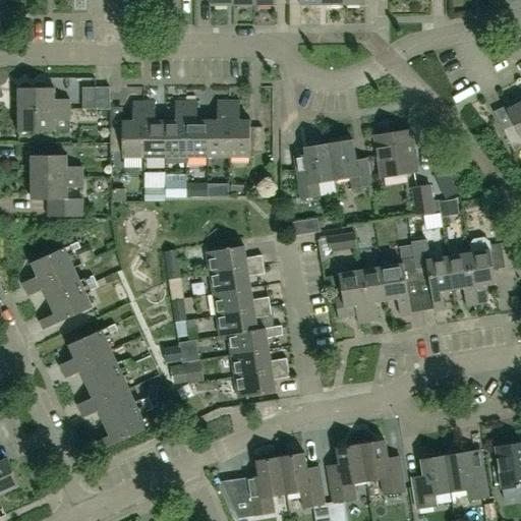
[(110,88),(95,88),(95,110),(110,110),(110,88)]
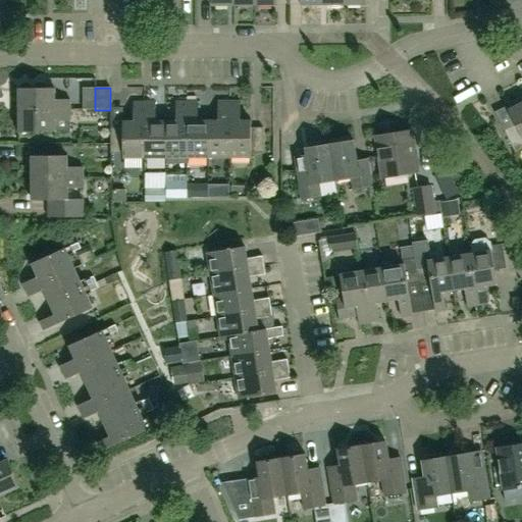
[(17,110),(69,110),(69,100),(54,100),(54,89),(17,89),(17,110)]
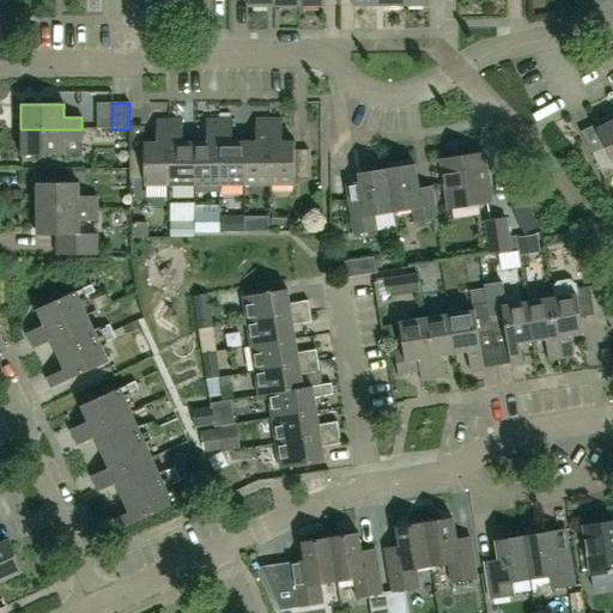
[(169,186),(169,120),(157,120),(156,144),(144,144),(144,152),(129,152),(129,180),(144,180),(144,186),(169,186)]
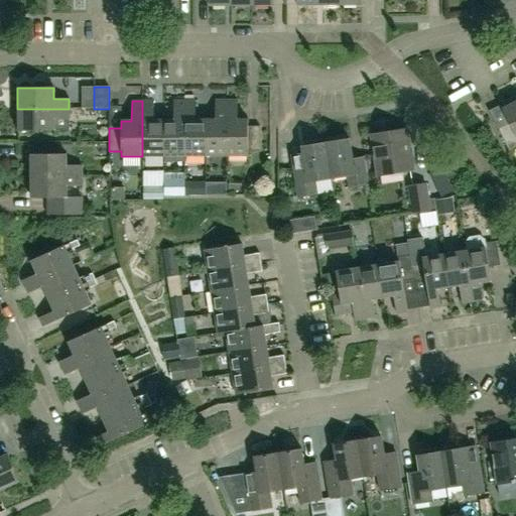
[(163,156),(163,120),(152,120),(152,101),(142,101),(142,156),(163,156)]
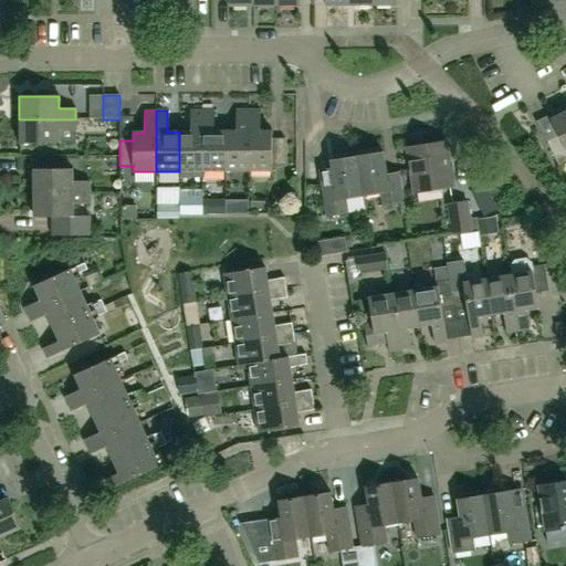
[(190,132),(179,132),(179,171),(202,171),(202,111),(190,111),(190,132)]
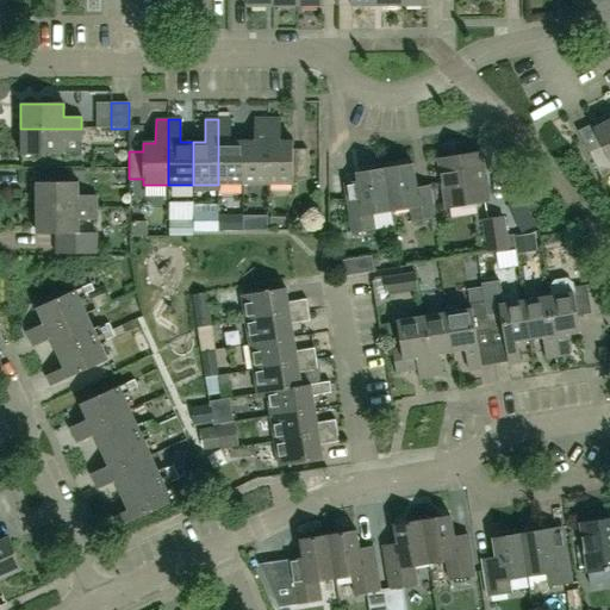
[(230,119),(218,119),(218,185),(242,185),(242,142),(230,142),(230,119)]
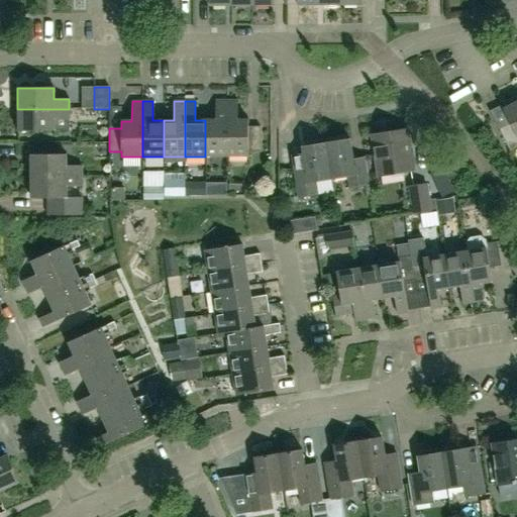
[(226,157),(226,101),(216,101),(216,120),(205,120),(205,157),(226,157)]
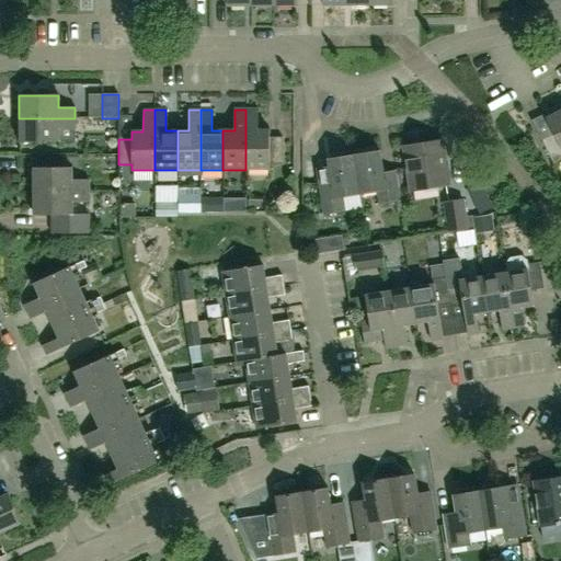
[(282,137),(268,137),(268,130),(256,130),(256,110),(245,110),(245,170),(268,170),(268,164),(283,163),(282,137)]
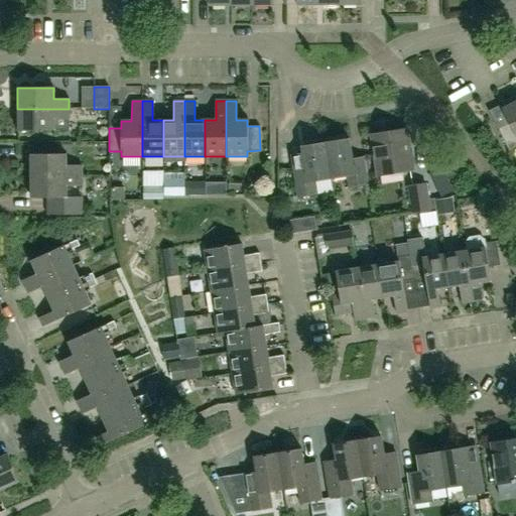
[(515,101),(501,109),(509,125),(498,130),(509,151),(515,147),(515,101)]
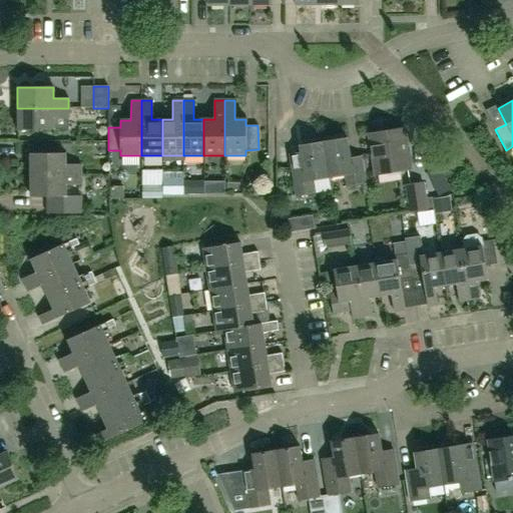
[(68,108),(17,108),(17,130),(68,130),(68,118),(68,108)]
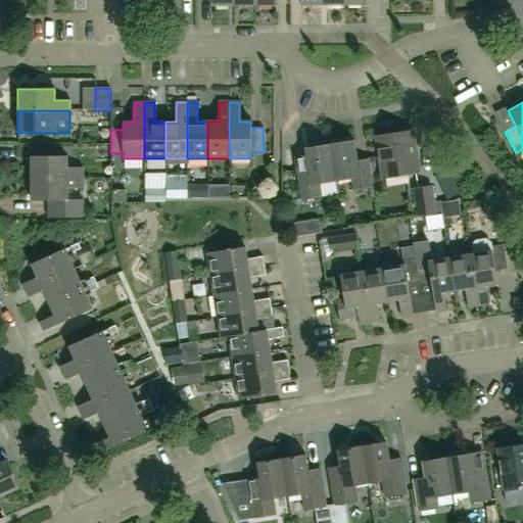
[(412,132),(376,138),(382,178),(419,172),(412,132)]
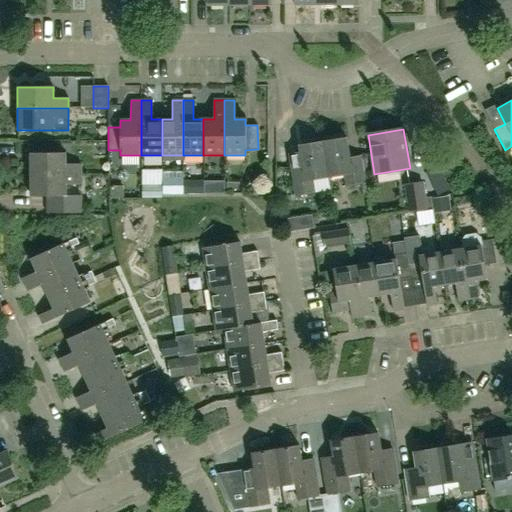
[(322,142),(328,177),(343,175),(345,187),(365,184),(361,156),(349,158),(346,138),(322,142)]
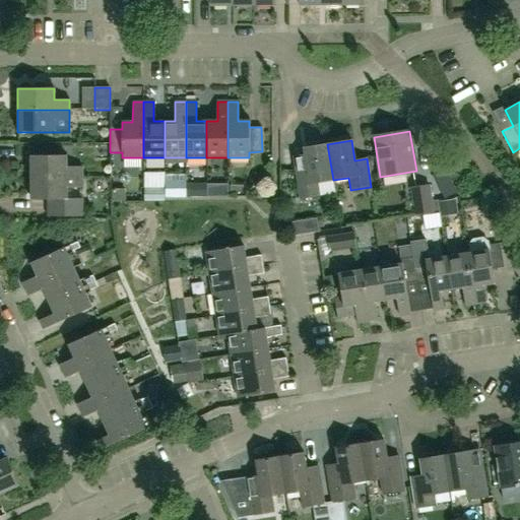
[(333,180),(327,144),(303,148),(306,164),(294,166),(299,200),(319,196),(317,183),(333,180)]
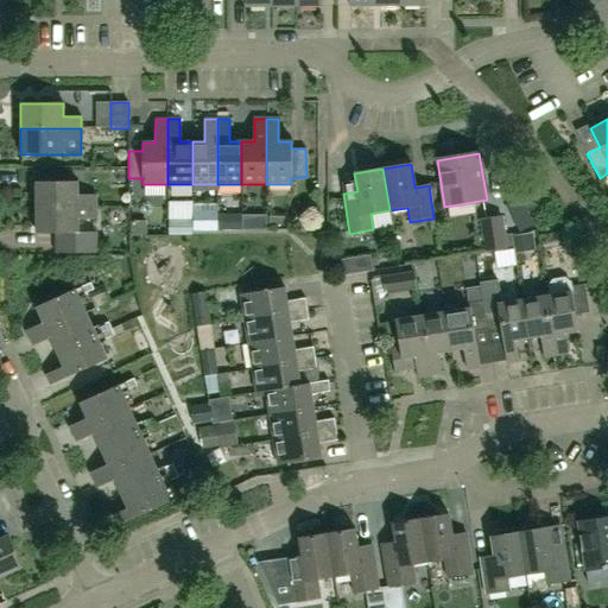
[(36,208),(96,207),(95,195),(77,196),(77,182),(36,182),(36,208)]
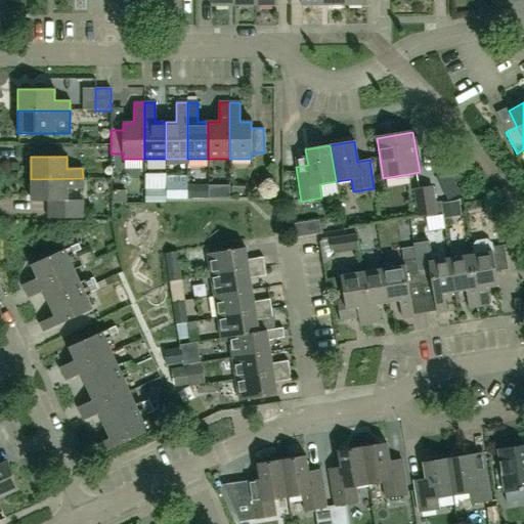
[(83,178),(31,179),(31,201),(48,201),(48,219),(84,219),(83,201),(67,201),(67,188),(83,188),(83,178)]
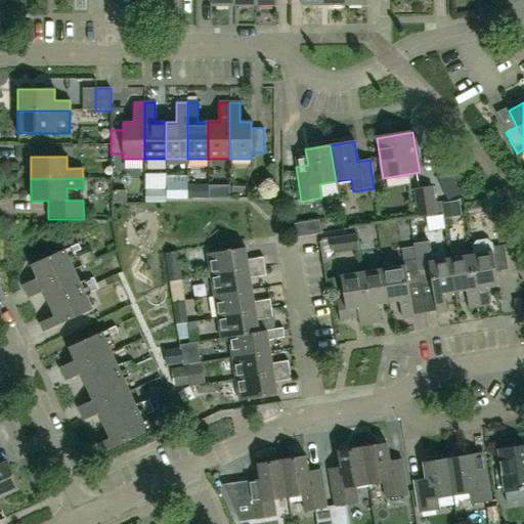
[(166,190),(166,200),(187,200),(187,199),(187,185),(187,182),(166,182),(166,190)]
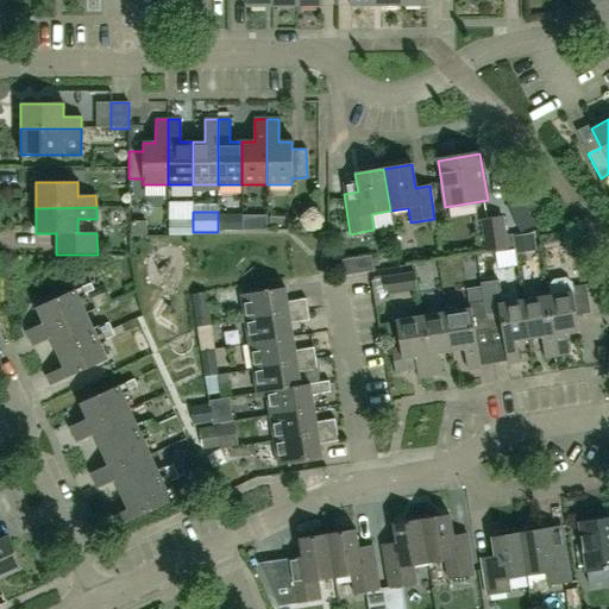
[(218,215),(218,231),(231,231),(231,215),(218,215)]
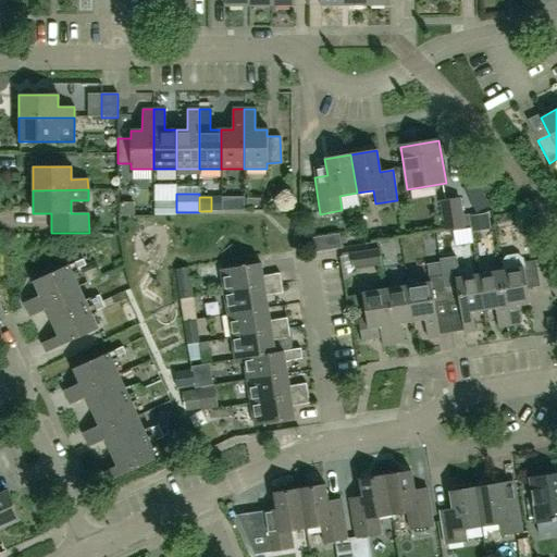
[(463,229),(459,199),(441,201),(445,232),(463,229)]
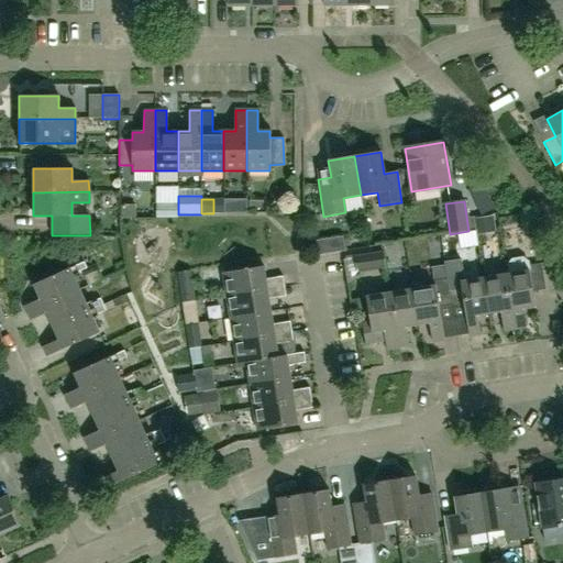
[(495,209),(494,205),(493,203),(487,202),(484,207),(486,212),(492,213),(495,209)]
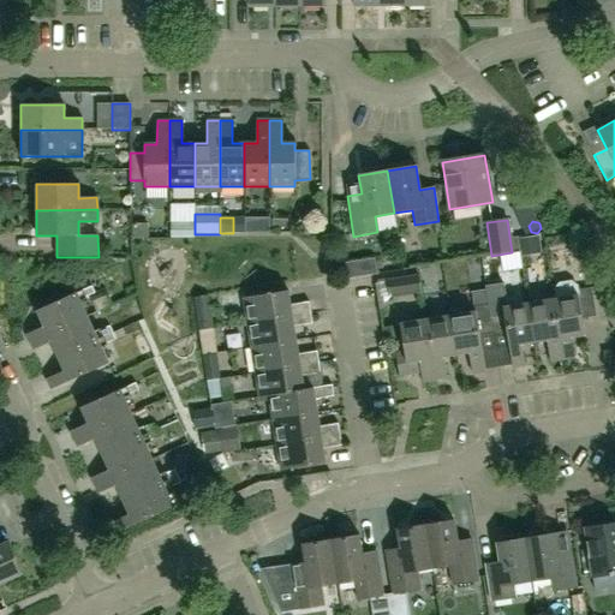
[(148,237),(148,224),(133,224),(133,237),(148,237)]
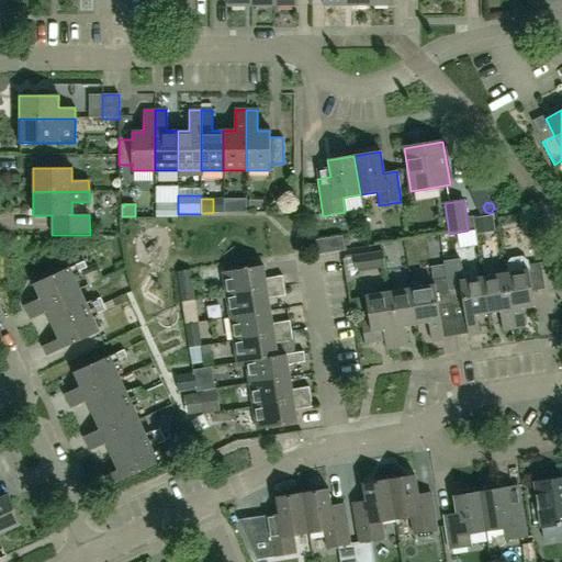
[(178,214),(178,204),(156,204),(156,218),(177,217),(177,214),(178,214)]
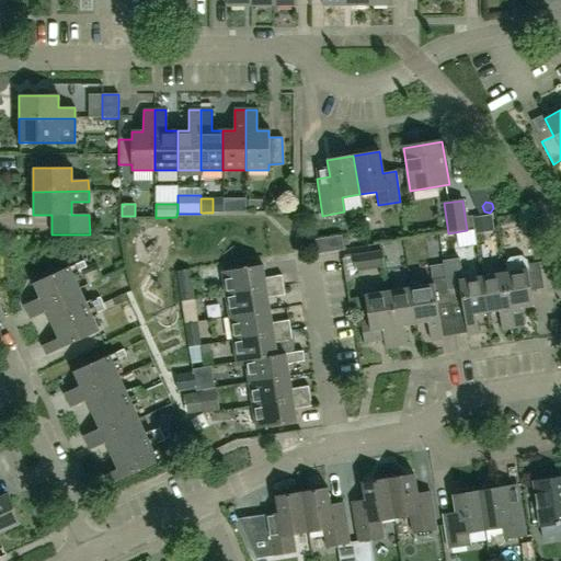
[(492,214),(473,216),(476,229),(493,227),(492,214)]
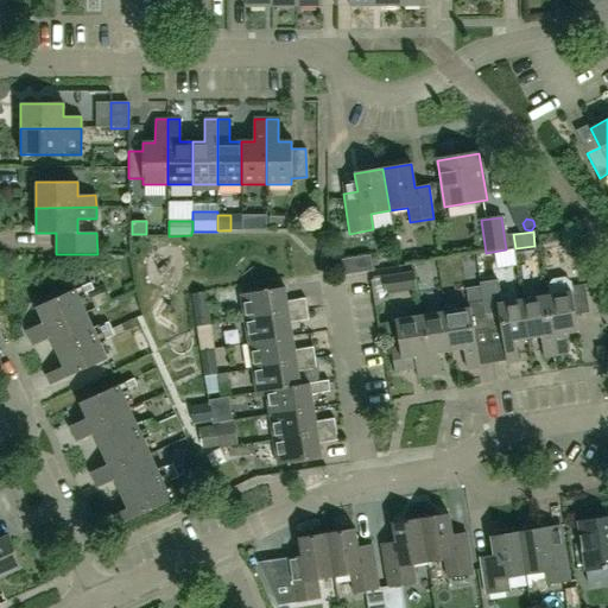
[(416,289),(413,271),(382,276),(386,295),(416,289)]
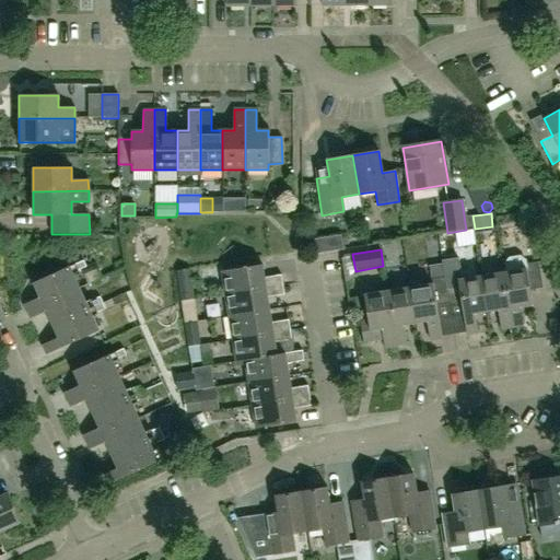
[(506,272),(503,272),(512,327),(523,326),(520,306),(532,304),(529,290),(543,288),(539,261),(526,264),(525,260),(520,255),(508,257),(505,261),(506,272)]
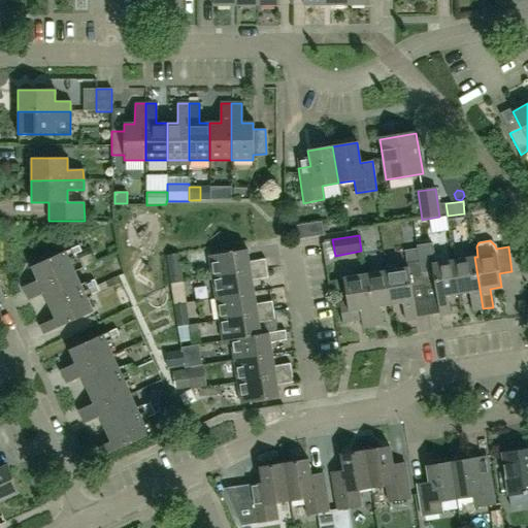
[(458,294),(453,261),(435,264),(432,243),(417,245),(419,262),(425,299),(436,297),(439,316),(451,314),(448,296),(458,294)]
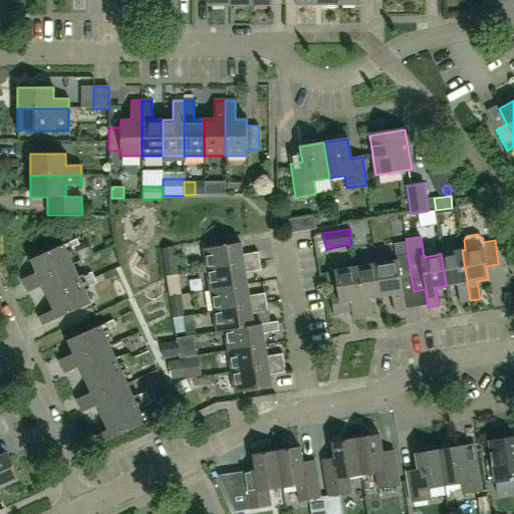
[(81,244),(78,238),(72,241),(75,247),(81,244)]
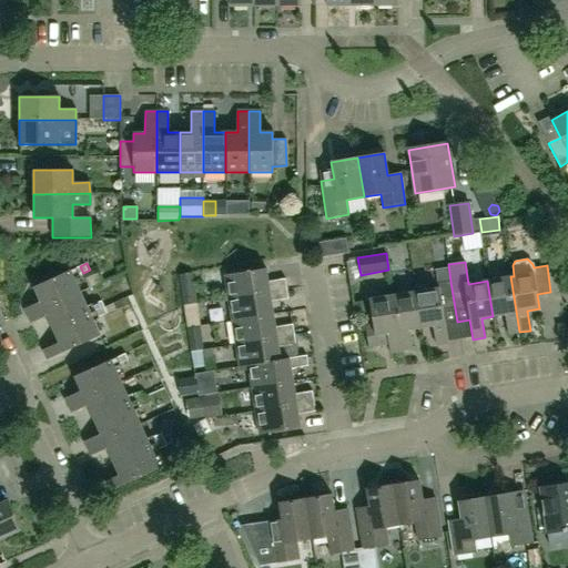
[(547,265),(550,292),(560,291),(567,288),(567,283),(558,264),(556,264),(547,265)]
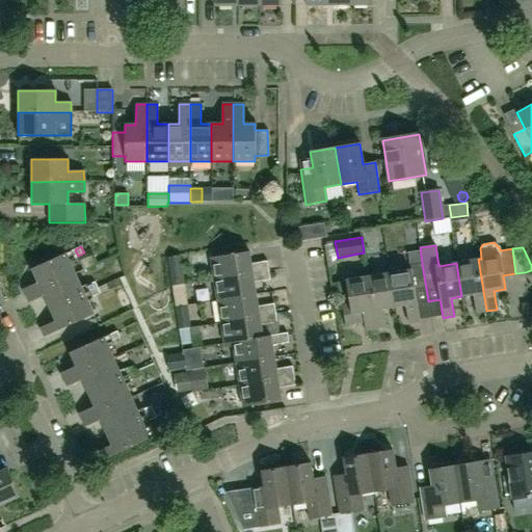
[(25,296),(75,273),(69,262),(75,259),(71,250),(65,254),(31,269),(37,283),(22,290),(25,296)]
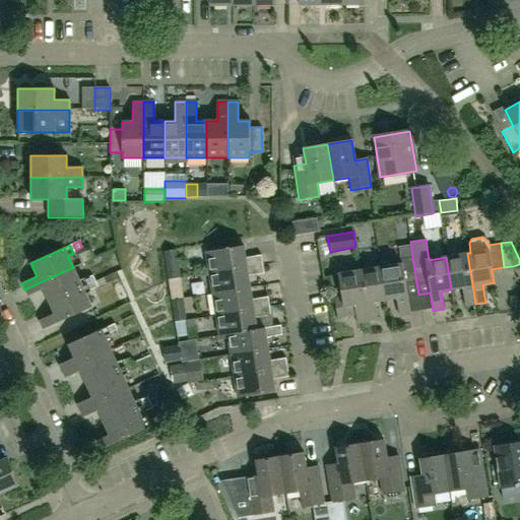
[(261,255),(245,258),(243,246),(205,252),(209,273),(263,265),(261,255)]
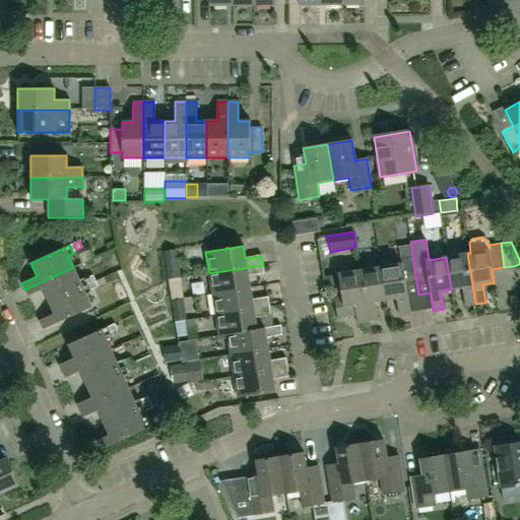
[(182,277),(177,250),(165,251),(169,279),(182,277)]
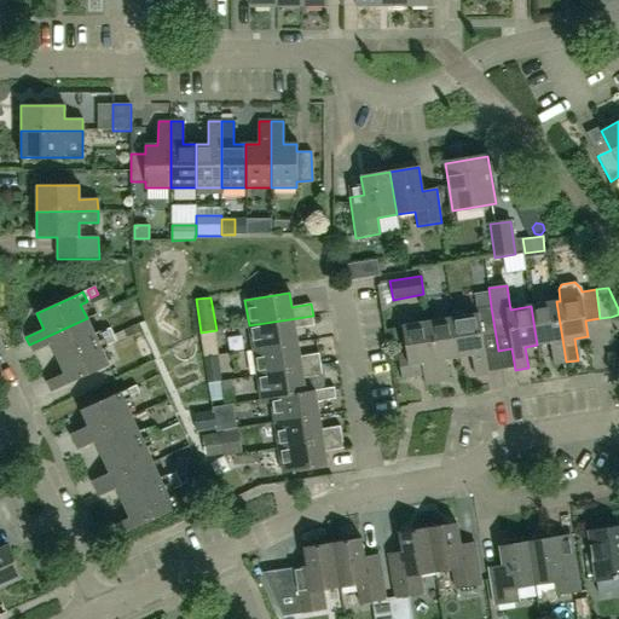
[(556,301),(531,306),(537,345),(550,342),(554,364),(566,362),(556,301)]
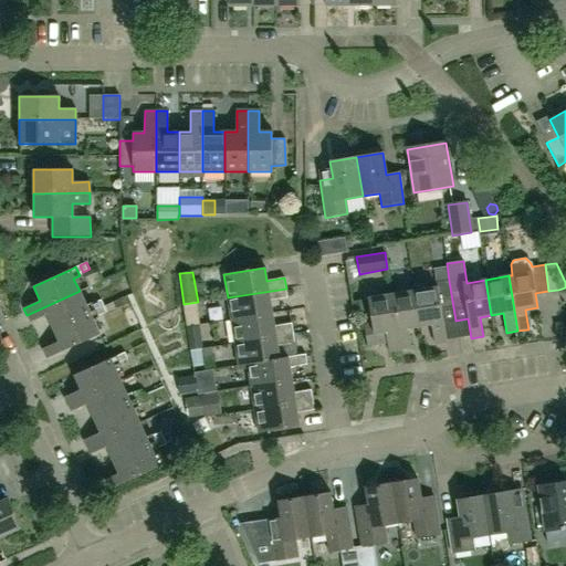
[(438,287),(413,291),(419,326),(431,325),(435,344),(446,343),(442,322),(456,321),(449,281),(437,282),(438,287)]
